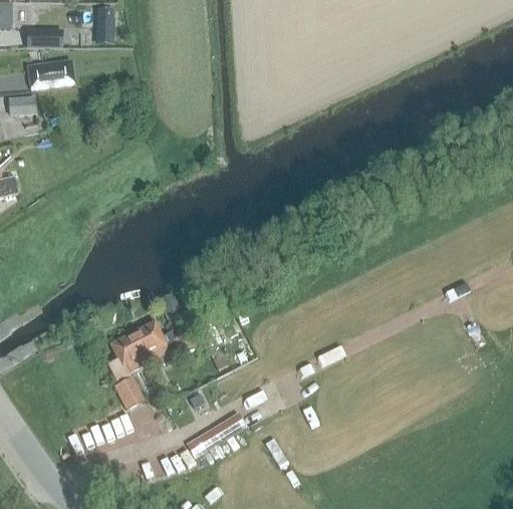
[(113,40),(113,9),(96,9),(96,40),(113,40)]
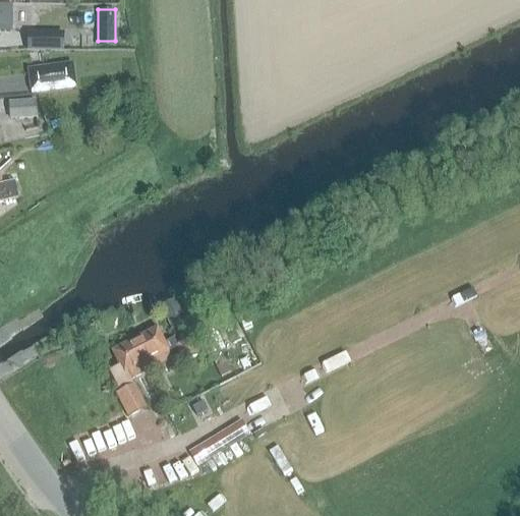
[(54,48),(54,30),(26,29),(26,48),(54,48)]
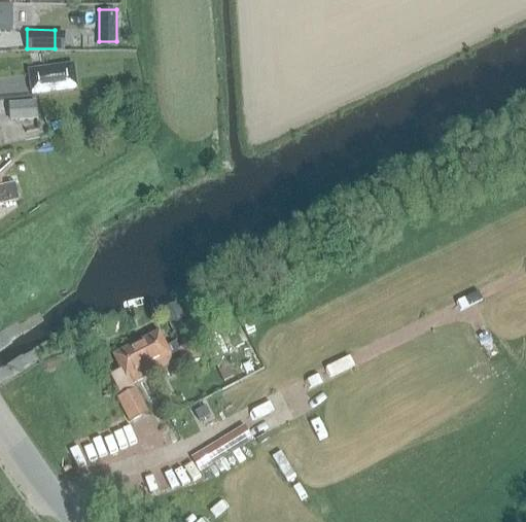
[(77,88),(73,61),(44,65),(48,92),(77,88)]
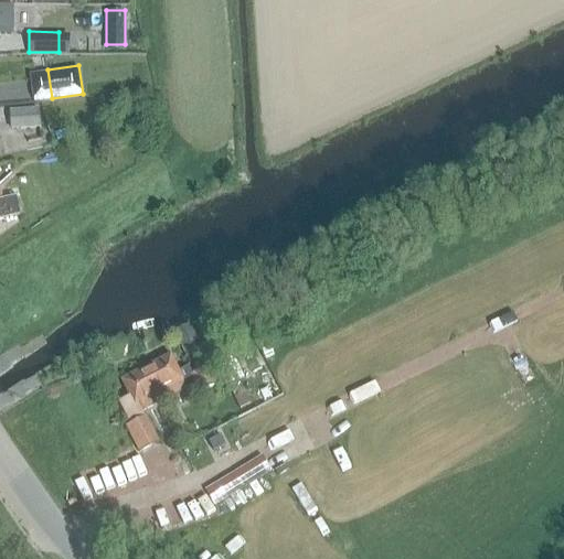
[(9,106),(10,127),(40,125),(39,104),(9,106)]
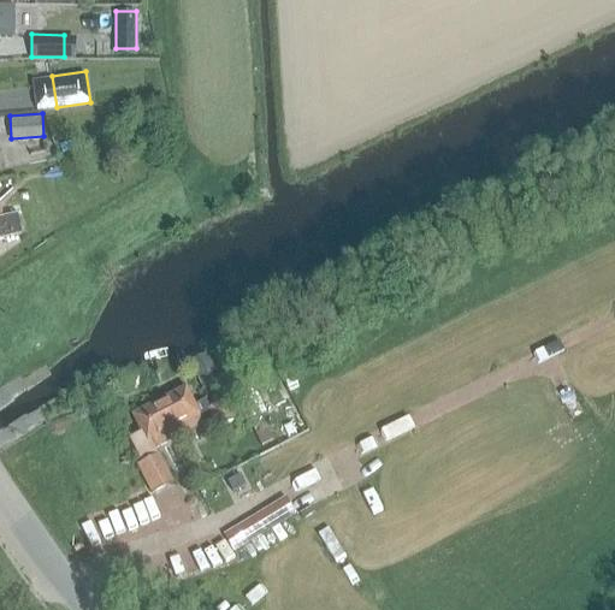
[(0,234),(22,230),(18,209),(0,213),(0,234)]
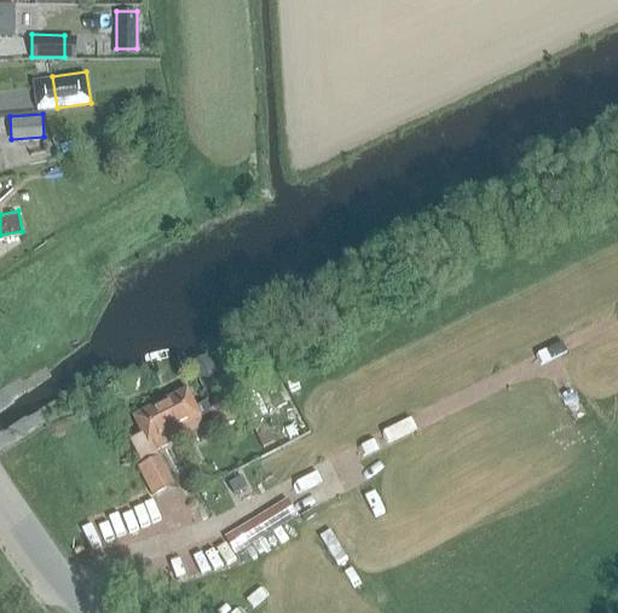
[(190,362),(207,397),(225,387),(208,352),(190,362)]
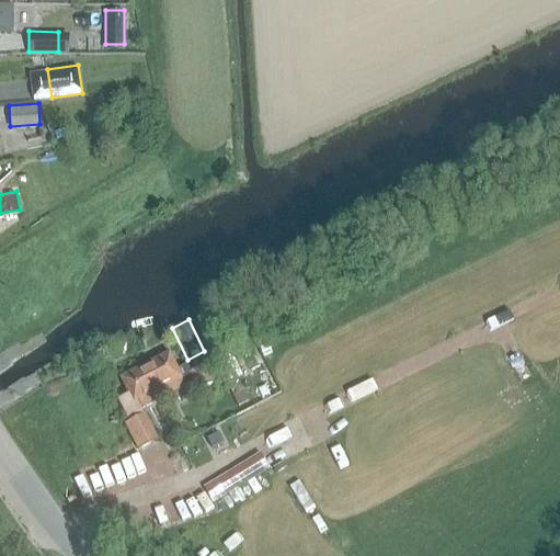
[(178,366),(170,350),(122,374),(129,390),(118,396),(129,418),(126,420),(139,445),(157,435),(145,411),(140,413),(137,406),(194,378),(198,387),(213,381),(204,362),(191,369),(187,361),(178,366)]
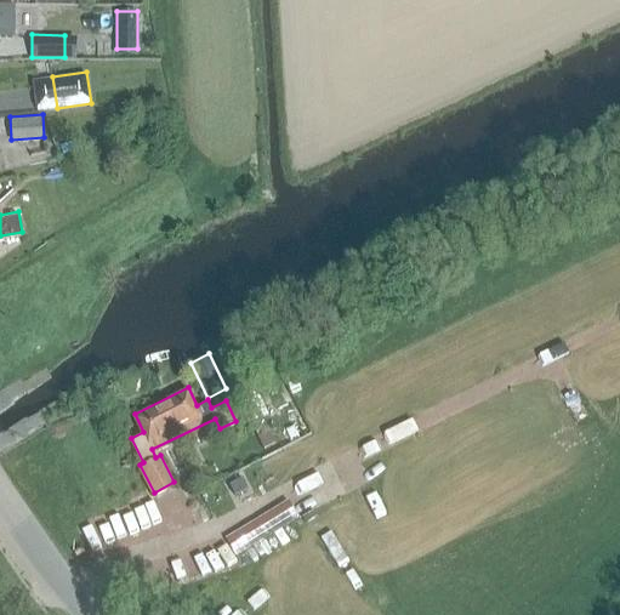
[(243,474),(231,480),(237,491),(249,485),(243,474)]
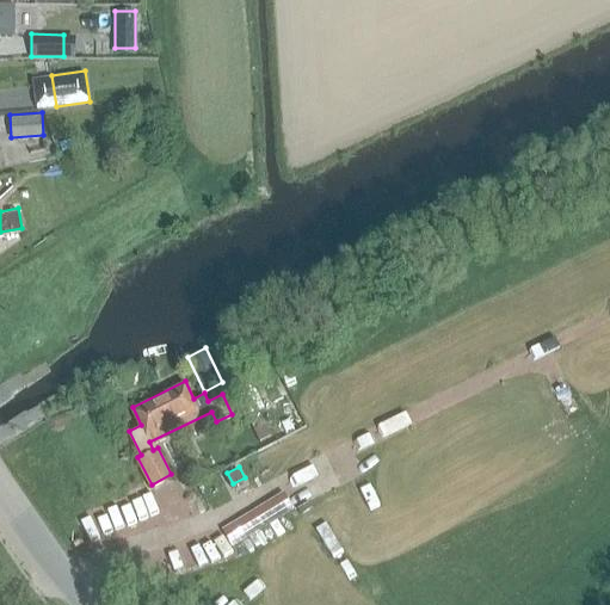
[(226,532),(232,542),(291,505),(287,495),(226,532)]
